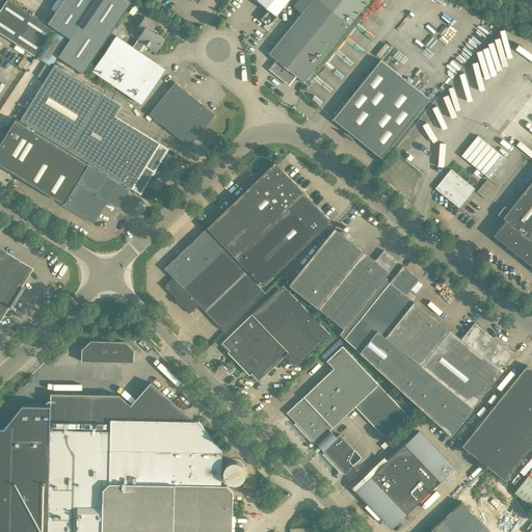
[(6,0),(0,10),(0,32),(34,55),(52,29),(7,0),(6,0)]
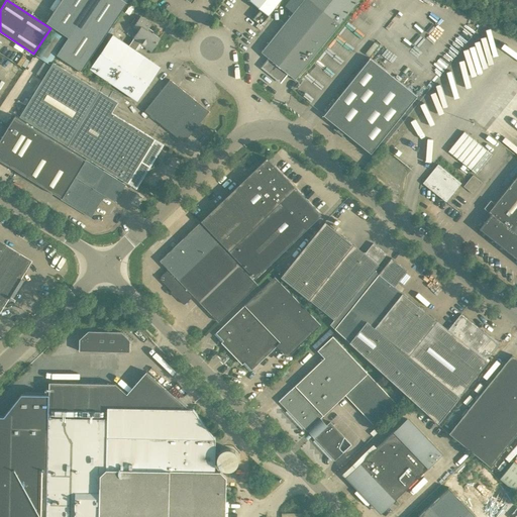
[(126,3),(122,0),(61,0),(46,22),(68,37),(57,55),(81,72),(126,3)]
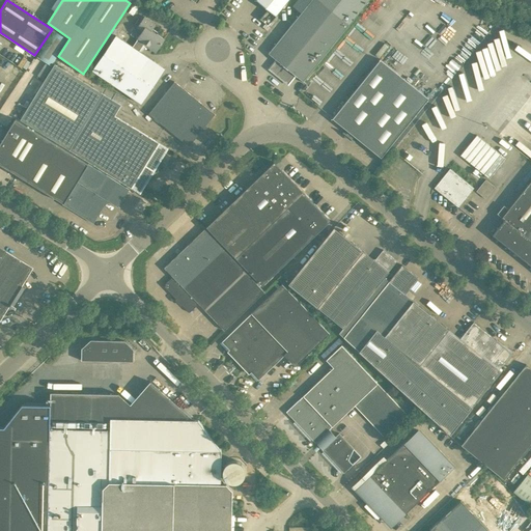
[(255,0),(256,0),(268,9),(259,20),(268,26),(288,0),(255,0)]
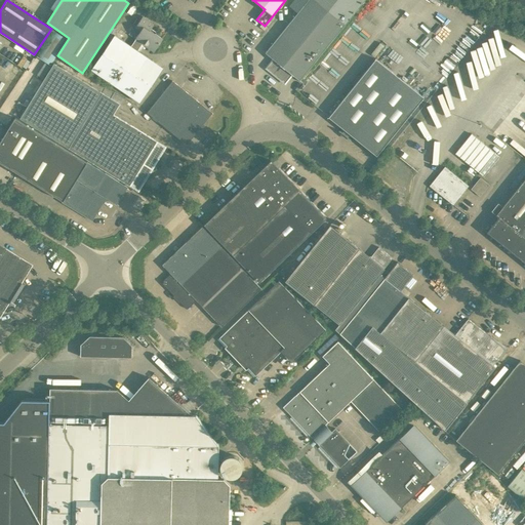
[(271,45),(265,53),(271,57),(274,59),(268,68),(284,82),(286,80),(291,74),(299,81),(299,80),(346,25),(364,0),(293,0),(289,6),(297,12),(271,45)]
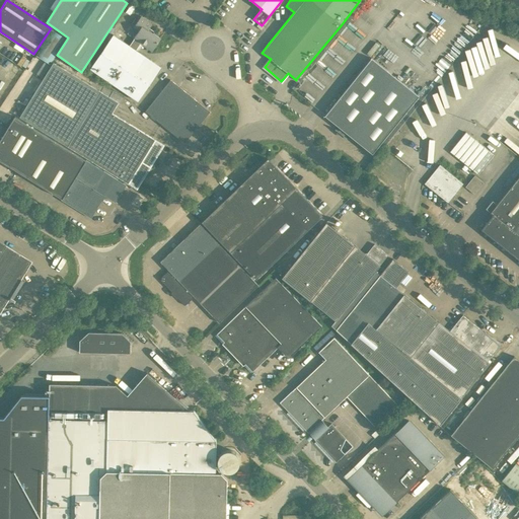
[(90,69),(138,101),(161,68),(153,62),(136,51),(140,44),(151,51),(160,39),(153,33),(154,31),(149,28),(151,24),(141,17),(134,27),(139,30),(129,46),(113,34),(90,69)]
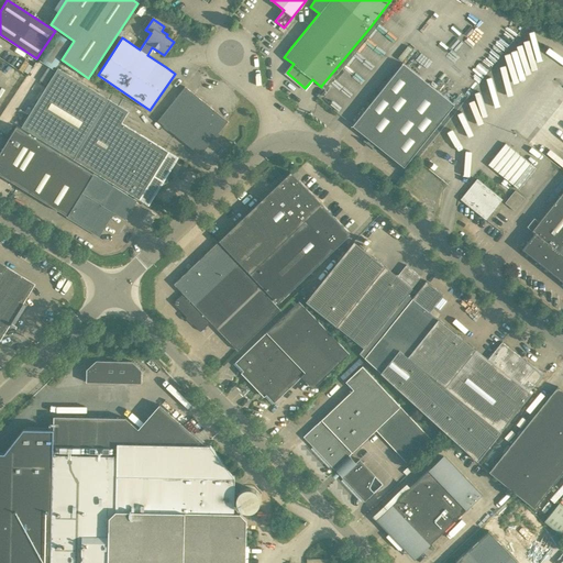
[(56,33),(39,61),(53,70),(72,42),(56,33)]
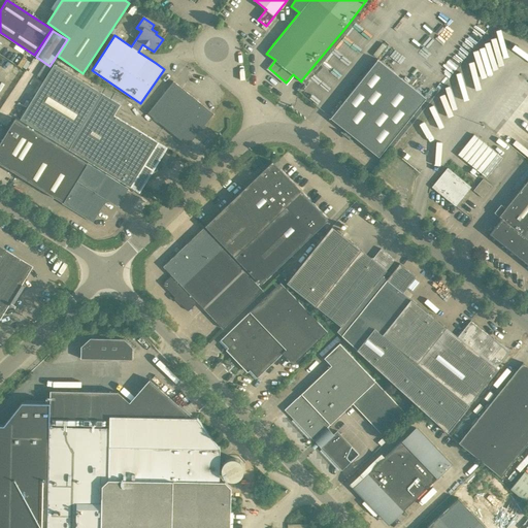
[(377,60),(351,94),(335,111),(330,118),(378,157),(386,147),(395,136),(426,98),(377,60)]
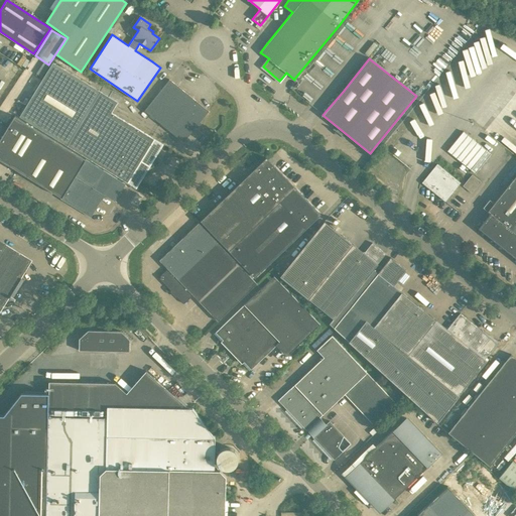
[(19,116),(68,145),(136,188),(140,182),(149,168),(160,150),(163,145),(111,113),(117,102),(52,62),(19,116)]
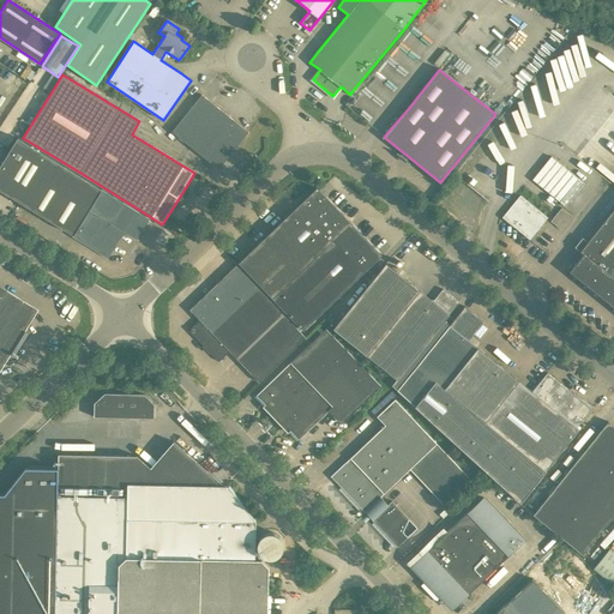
[(172,132),(218,169),(241,140),(248,132),(242,127),(202,95),(172,132)]
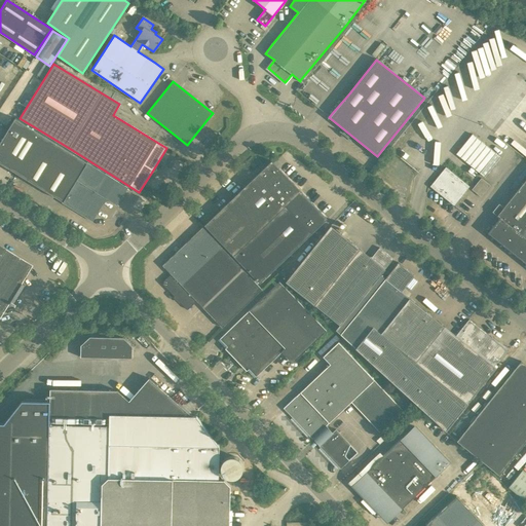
[(0,161),(22,176),(63,201),(87,162),(15,117),(0,141),(0,161)]
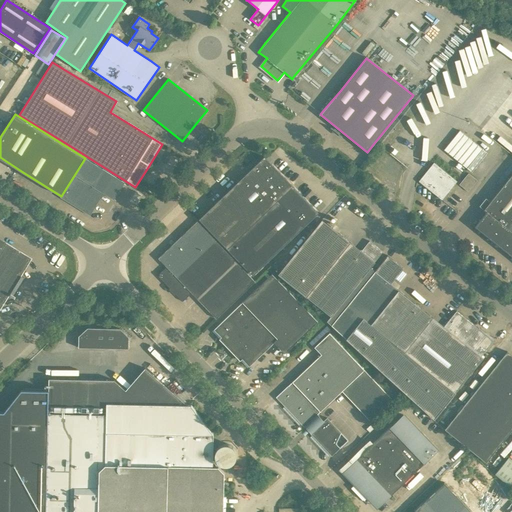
[(487,153),(459,131),(444,150),(472,172),(487,153)]
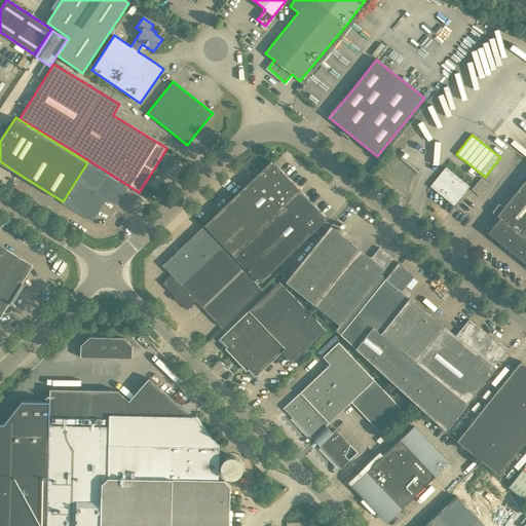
[(204,225),(213,234),(233,256),(259,284),(327,219),(274,163),(271,161),(260,172),(204,225)]
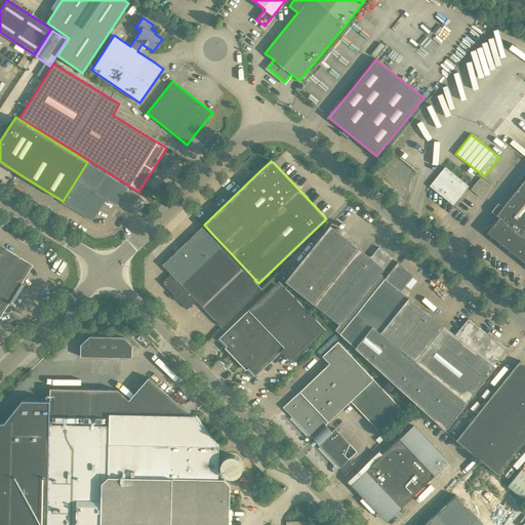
[(127,187),(87,162),(63,201),(91,218),(94,212),(104,197),(116,205),(127,187)]
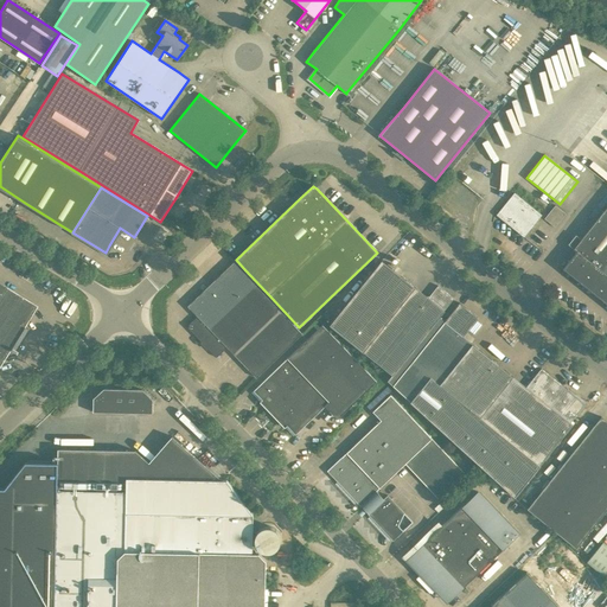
[(541,215),(513,193),(497,215),(524,237),(541,215)]
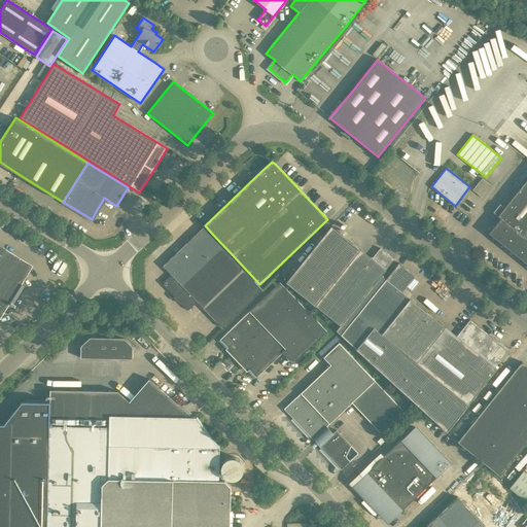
[(480,197),(489,184),(481,177),(471,189),(480,197)]
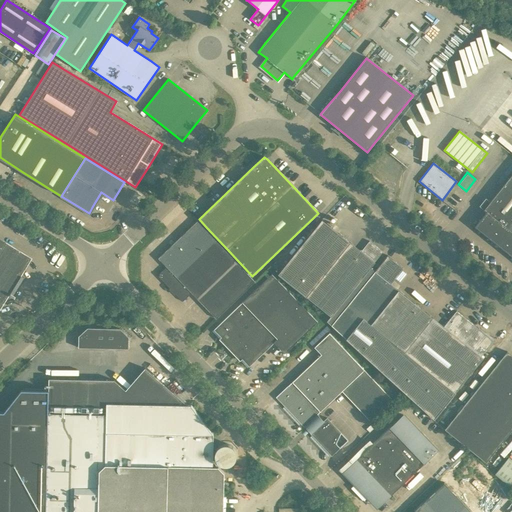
[(481,219),(474,226),(511,256),(511,174),(483,210),(486,212),(481,219)]
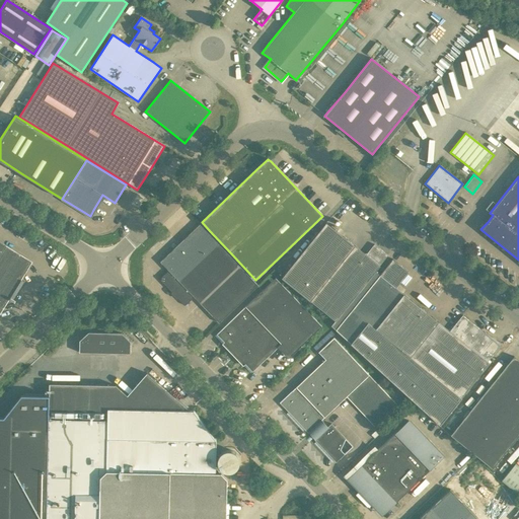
[(310,301),(336,321),(375,272),(380,266),(387,255),(388,255),(381,250),(374,244),(366,254),(355,245),(349,240),(326,222),(282,278),(310,301)]
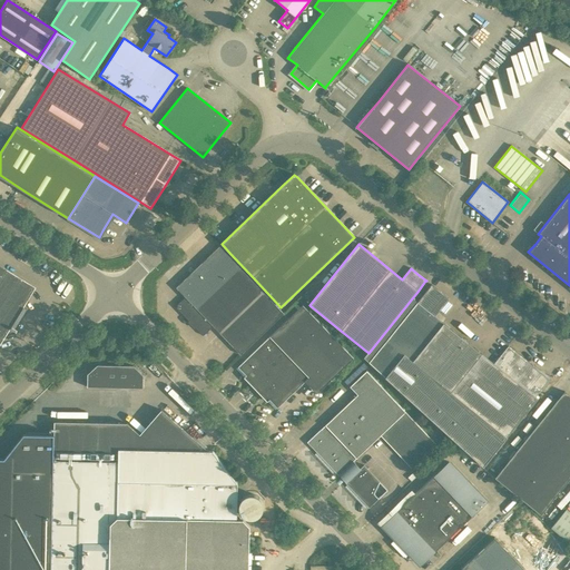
[(241,355),(285,312),(229,254),(220,245),(176,287),(185,297),(175,306),(203,335),(213,326),(241,355)]
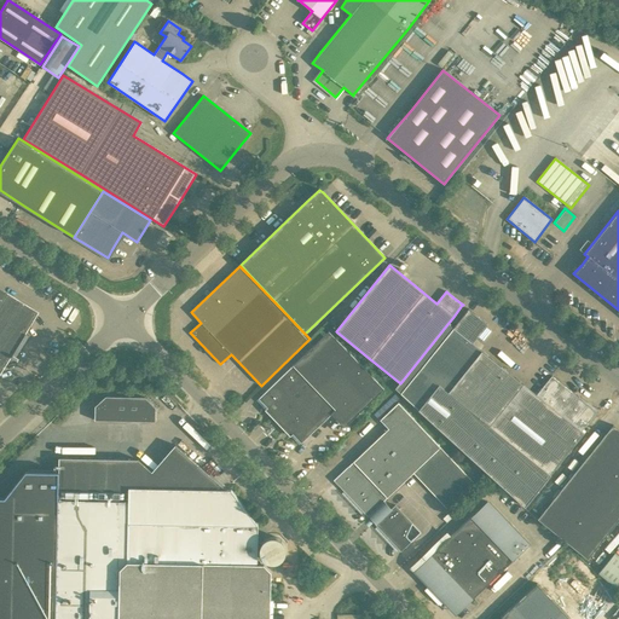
[(0,371),(36,313),(0,289),(0,371)]
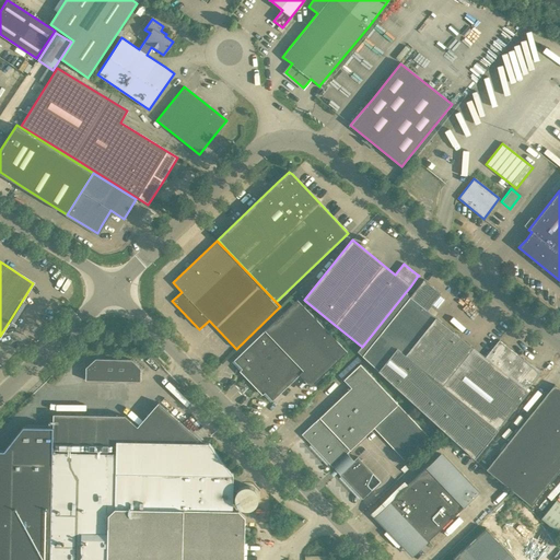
[(475,458),(528,392),(526,389),(541,371),(533,364),(524,358),(523,360),(517,356),(499,340),(485,357),(427,310),(441,293),(423,279),(410,296),(405,293),(362,347),(358,351),(362,356),(475,458)]
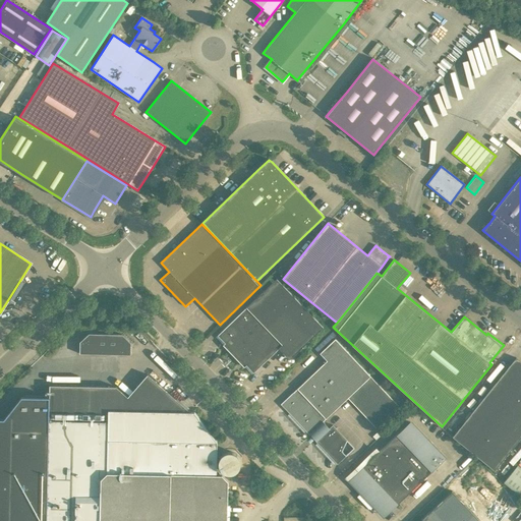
[(323,328),(277,279),(215,338),(251,374),(279,348),(289,359),(323,328)]
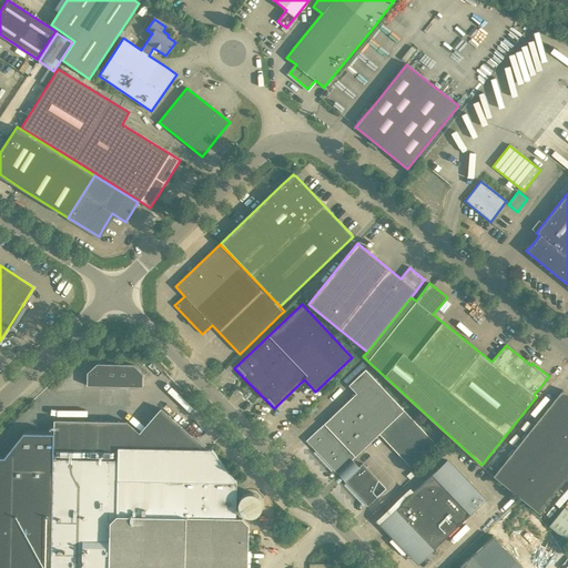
[(87,384),(142,385),(142,374),(133,365),(97,364),(87,373),(87,384)]
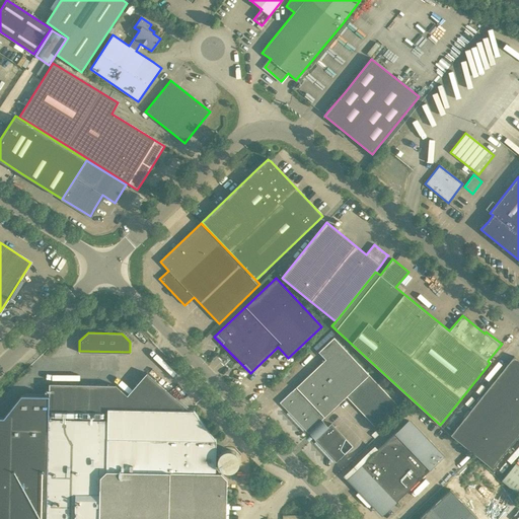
[(325,417),(346,396),(374,427),(397,404),(396,403),(335,339),(334,338),(318,352),(325,360),(280,402),(308,433),(309,432),(310,434),(307,437),(309,438),(310,440),(312,438),(313,437),(315,439),(314,440),(336,462),(338,461),(347,452),(353,446),(331,424),(325,417)]
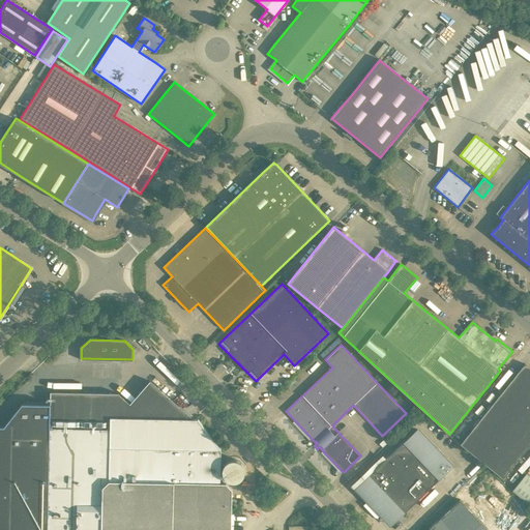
[(487,466),(502,478),(529,444),(529,367),(525,363),(460,444),(487,466)]
